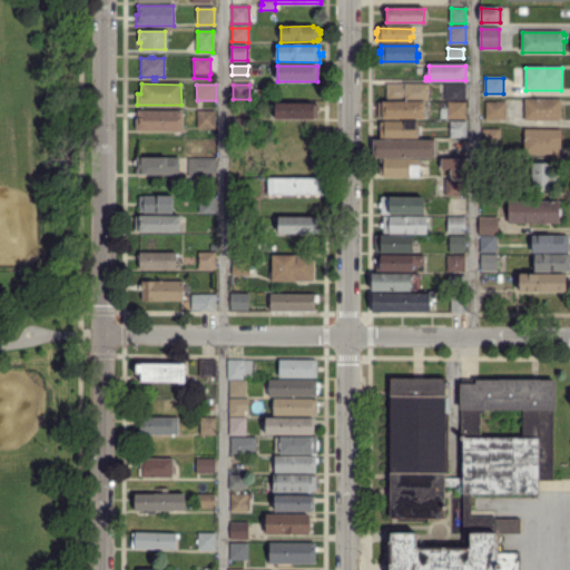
[(386,100),(387,85),(429,85),(429,100),(386,100)]
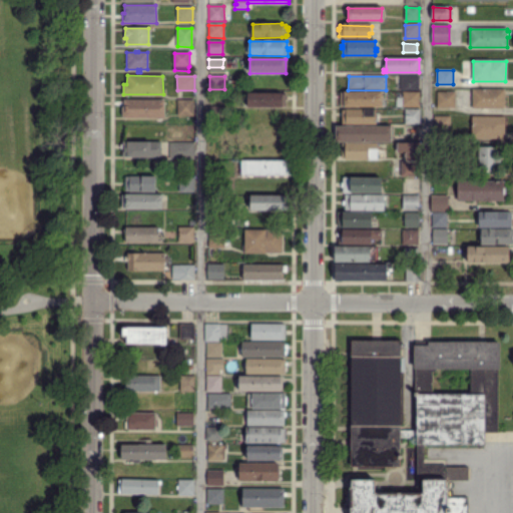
[(401,90),(401,77),(418,77),(418,90),(401,90)]
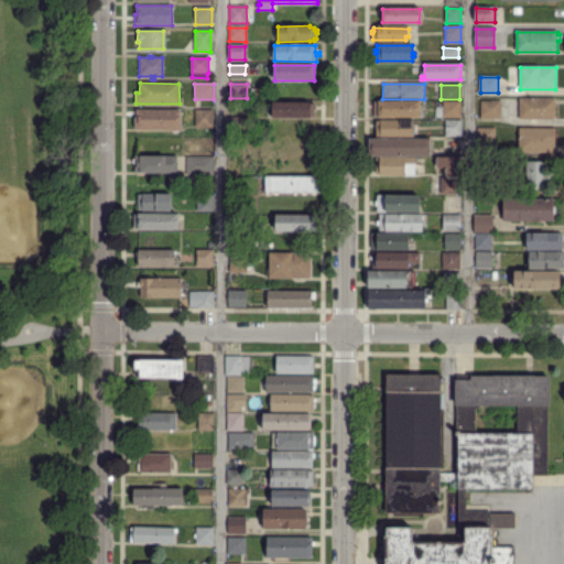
[(520,119),(520,99),(554,99),(554,119),(520,119)]
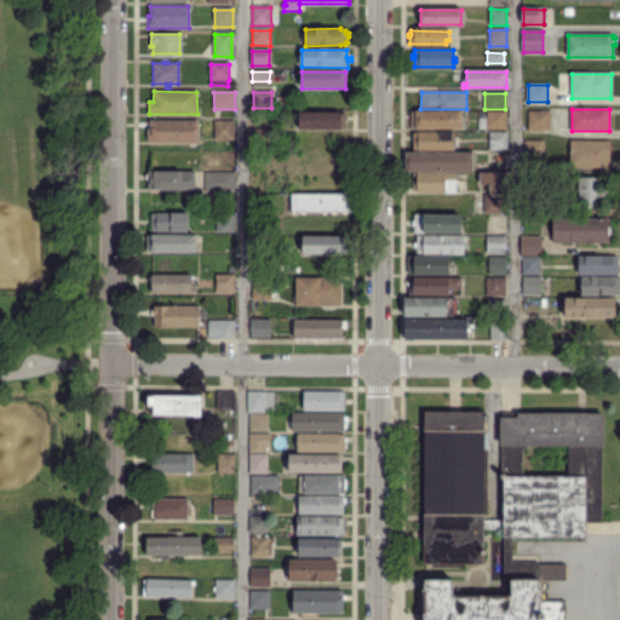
[(412,128),(412,112),(463,112),(461,128),(412,128)]
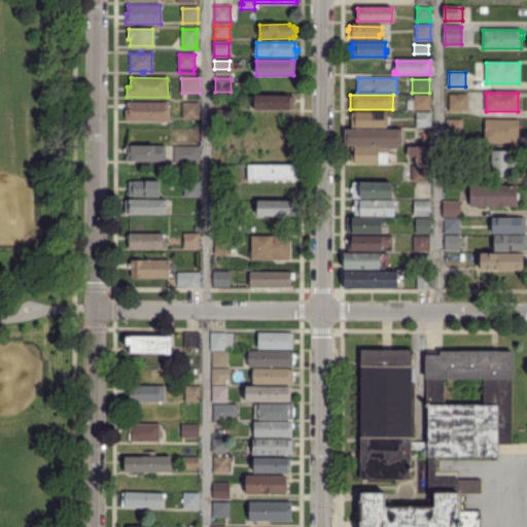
[(229,110),(215,110),(215,96),(229,96),(229,110)]
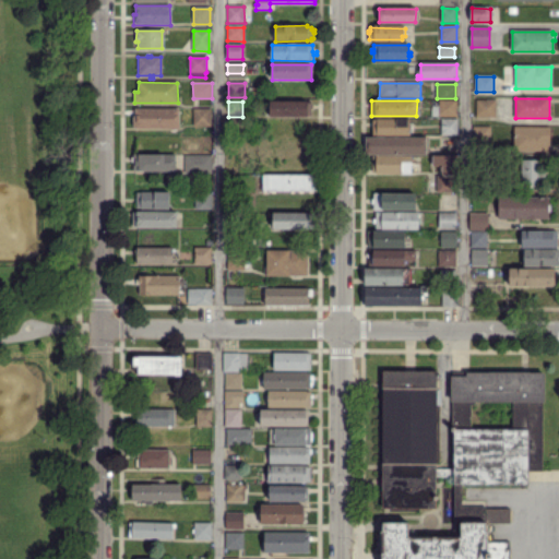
[(456,117),(440,116),(440,102),(456,102),(456,117)]
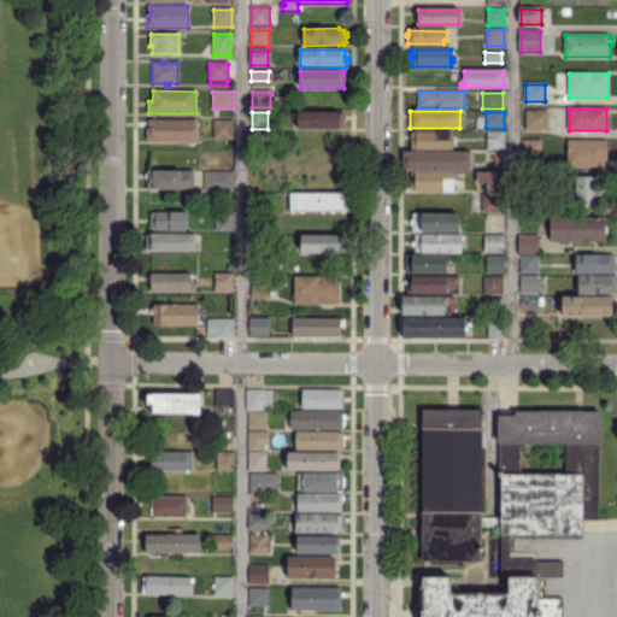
[(546,129),(527,129),(527,112),(546,112),(546,129)]
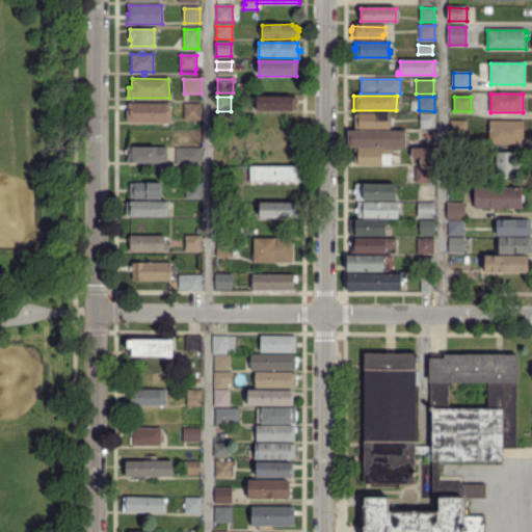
[(297,110),(257,110),(257,98),(297,99),(297,110)]
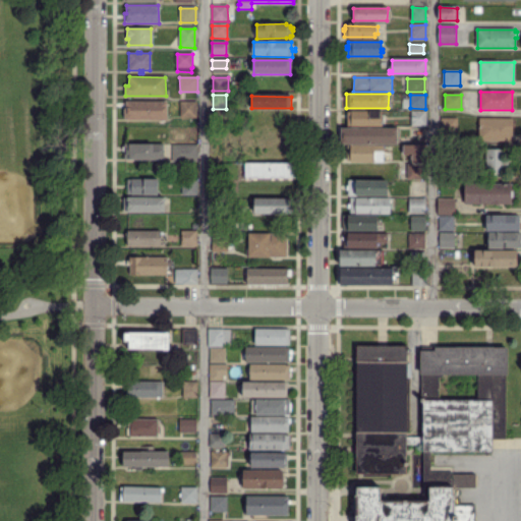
[(184,120),(179,120),(179,117),(181,117),(181,102),(196,102),(196,118),(184,118),(184,120)]
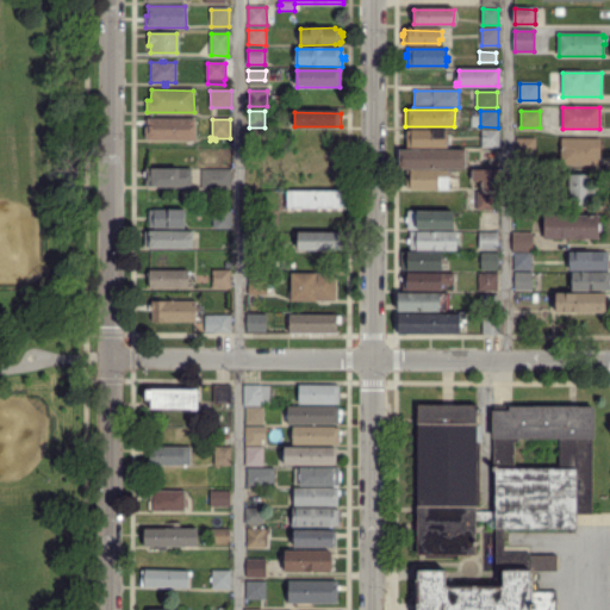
[(195,141),(148,141),(145,137),(147,129),(149,126),(149,120),(194,120),(195,141)]
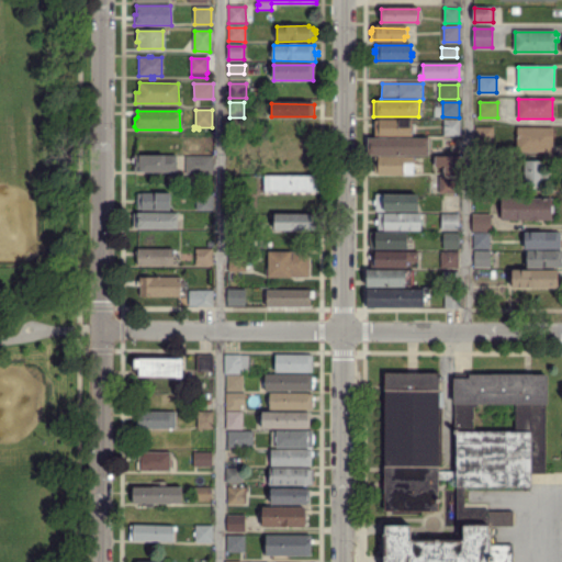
[(459,136),(445,136),(445,121),(460,121),(459,136)]
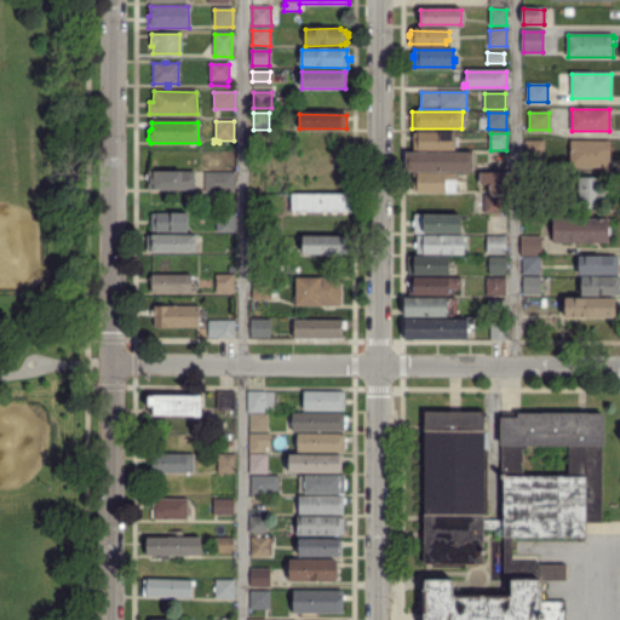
[(454,151),(414,151),(414,135),(454,135),(454,151)]
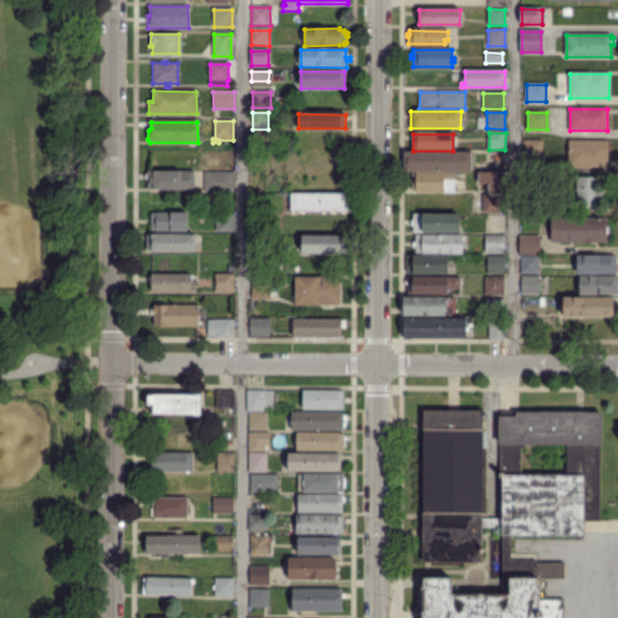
[(530,165),(523,165),(523,141),(542,141),(541,158),(530,158),(530,165)]
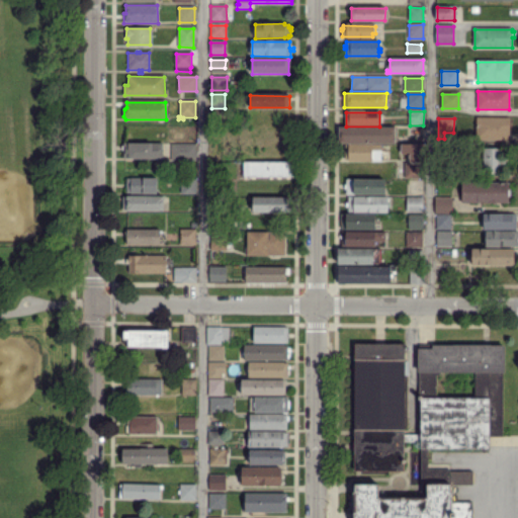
[(509,140),(478,140),(477,118),(509,118),(509,122),(512,122),(512,132),(509,132),(509,140)]
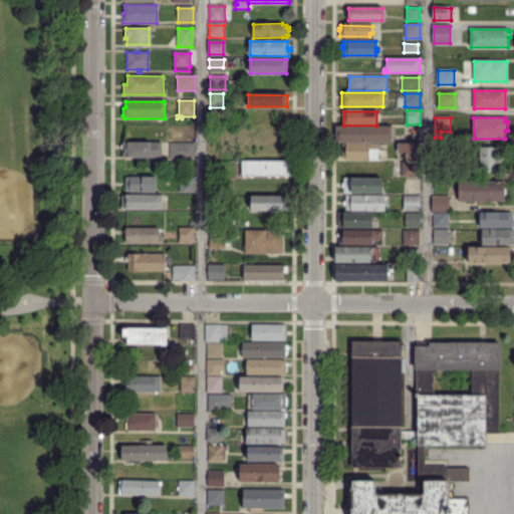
[(336,142),(336,126),(392,126),(392,127),(394,127),(394,135),(392,135),(392,142),(336,142)]
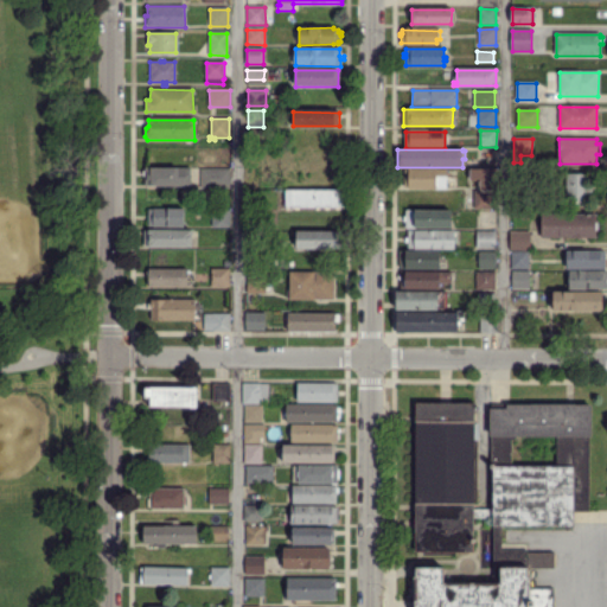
[(292,167),(292,152),(339,152),(339,167),(292,167)]
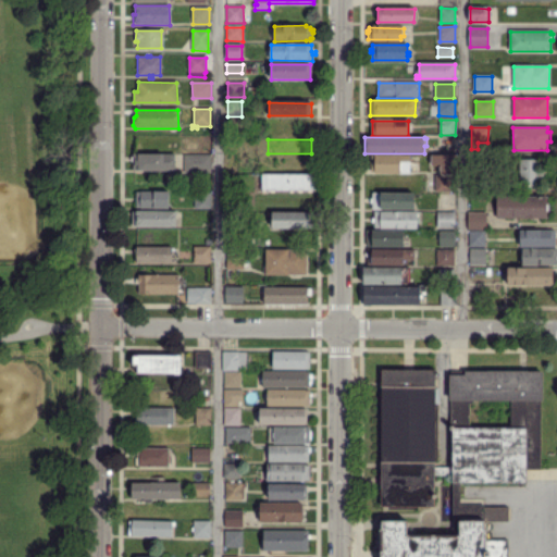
[(134,171),(134,162),(131,162),(131,158),(134,158),(134,156),(174,156),(174,171),(134,171)]
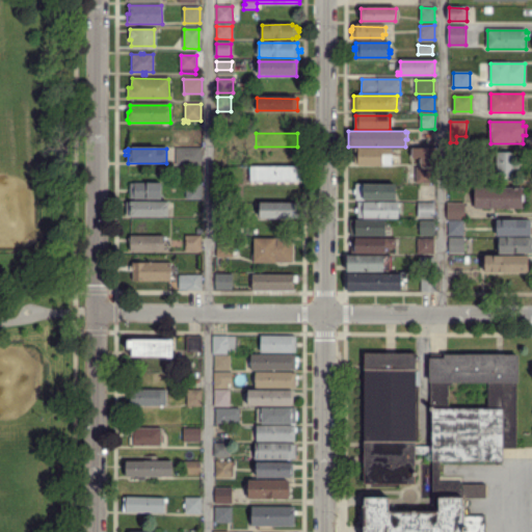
[(201,166),(176,165),(177,149),(201,149),(201,166)]
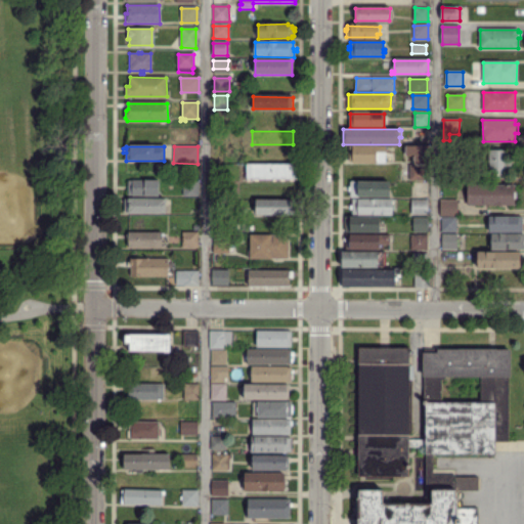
[(385,163),(349,162),(349,147),(385,147),(385,154),(390,154),(390,161),(385,160),(385,163)]
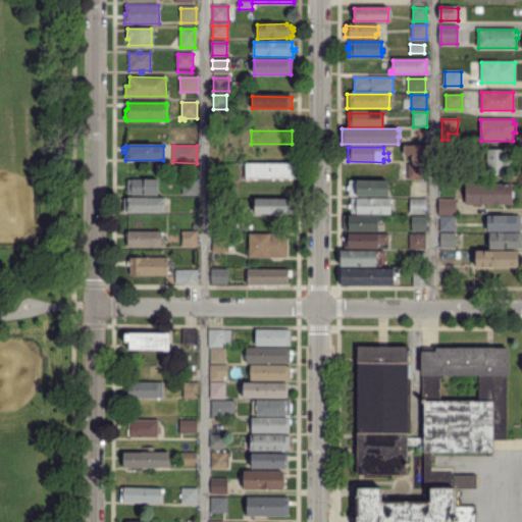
[(427,163),(412,162),(413,154),(404,154),(404,147),(427,147),(427,163)]
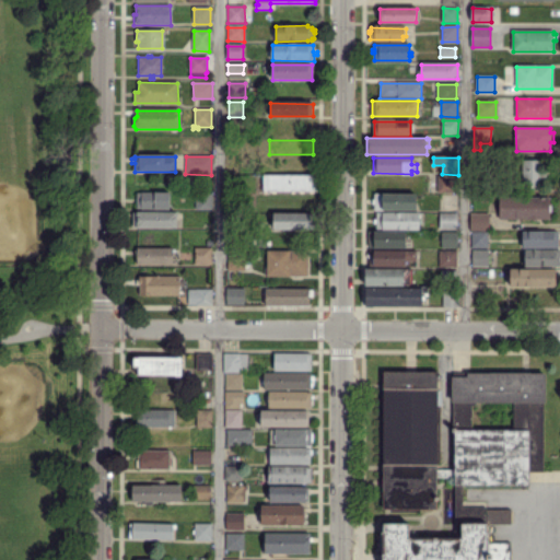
[(241,173),(226,173),(226,159),(241,159),(241,173)]
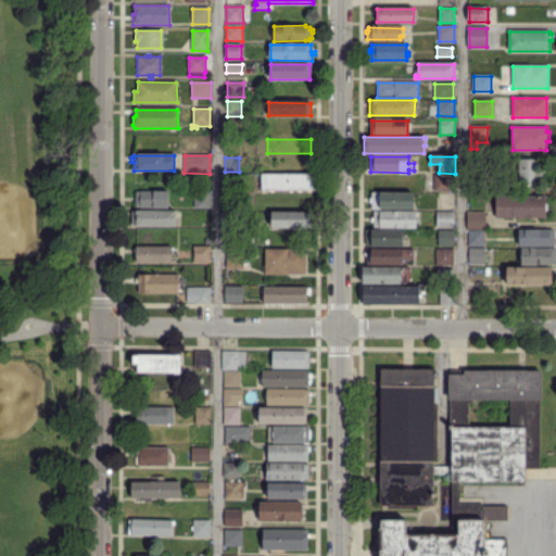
[(539,185),(518,185),(518,160),(540,160),(540,167),(542,168),(542,177),(540,177),(539,185)]
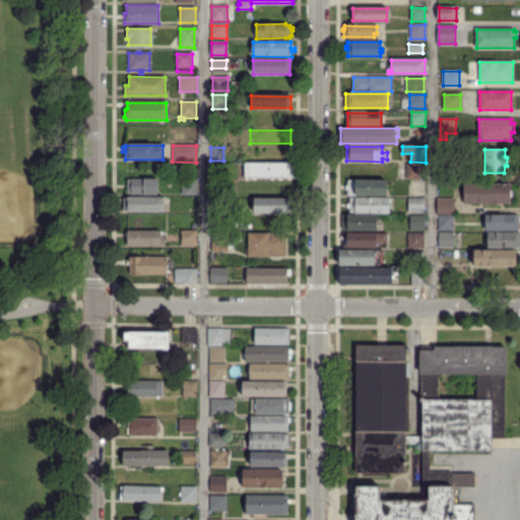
[(245,178),(245,164),(295,164),(295,178),(245,178)]
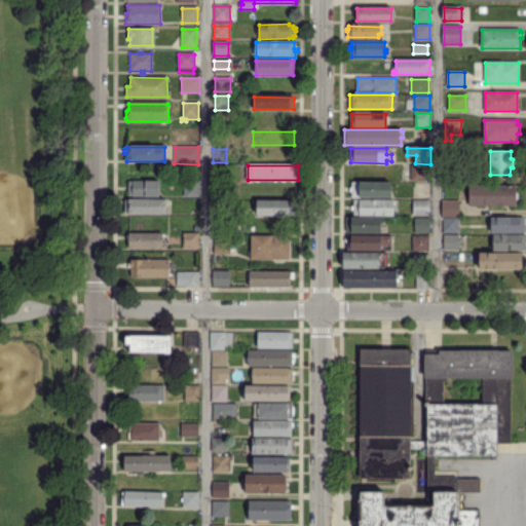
[(411,180),(411,167),(430,166),(430,180),(411,180)]
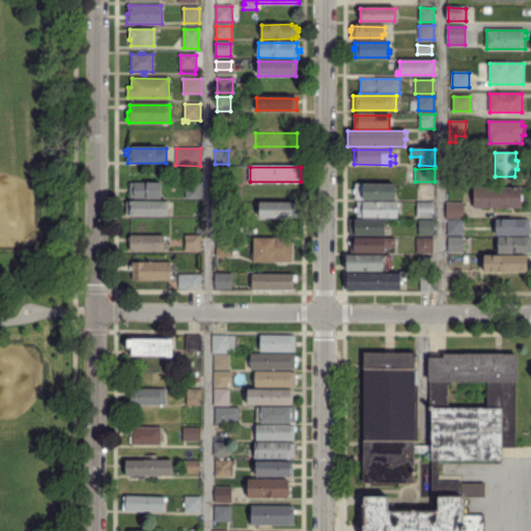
[(452,183),(452,171),(470,171),(470,182),(452,183)]
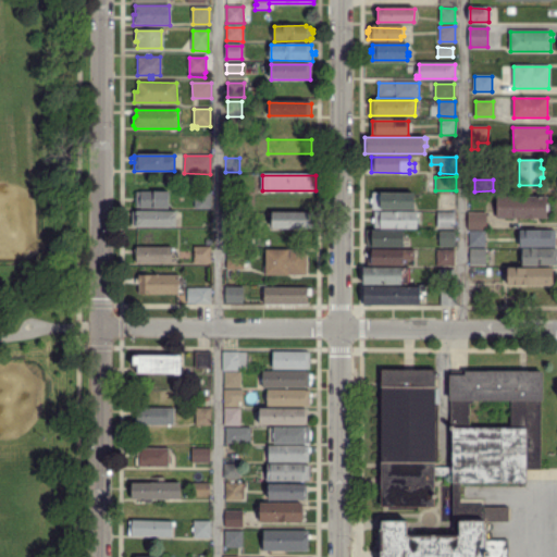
[(166,208),(140,208),(137,207),(137,193),(140,193),(168,193),(166,208)]
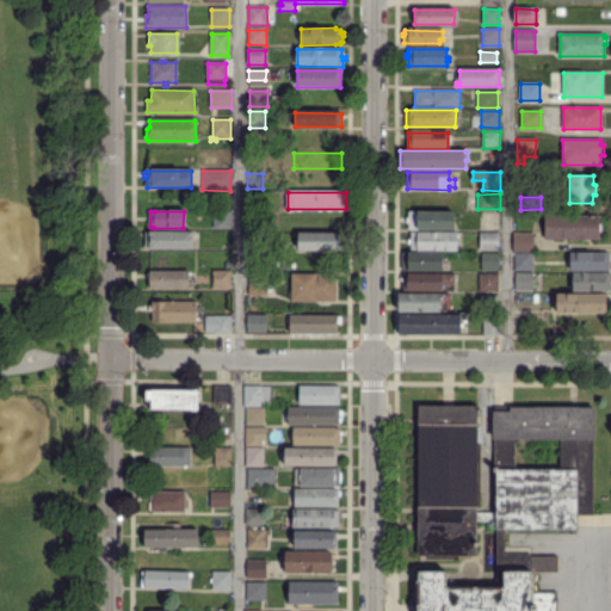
[(230,229),(214,229),(214,221),(210,221),(210,213),(232,213),(230,229)]
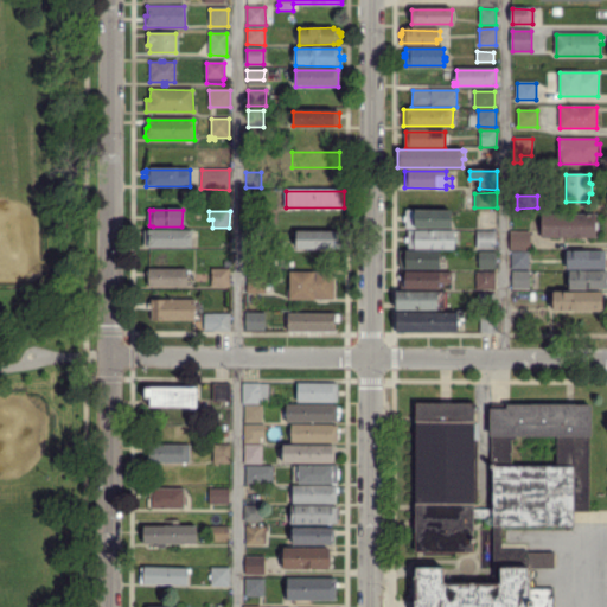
[(406,228),(406,222),(403,222),(403,217),(406,217),(406,211),(451,211),(451,228),(406,228)]
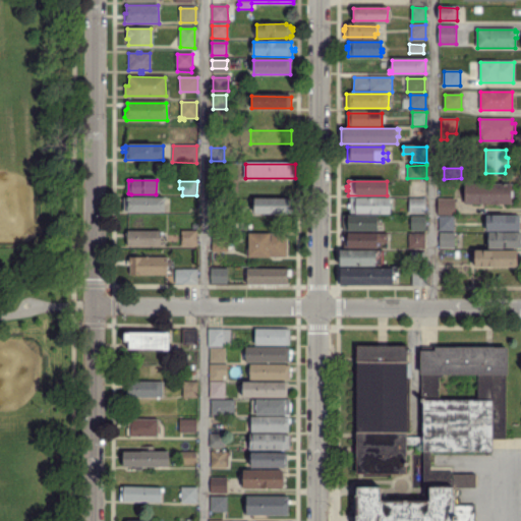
[(227,195),(214,195),(214,183),(227,183),(227,195)]
